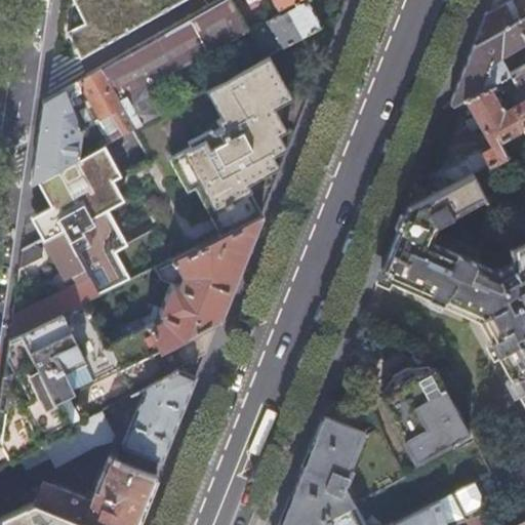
[(74,0),(85,24),(69,33),(84,59),(190,0),(74,0)]
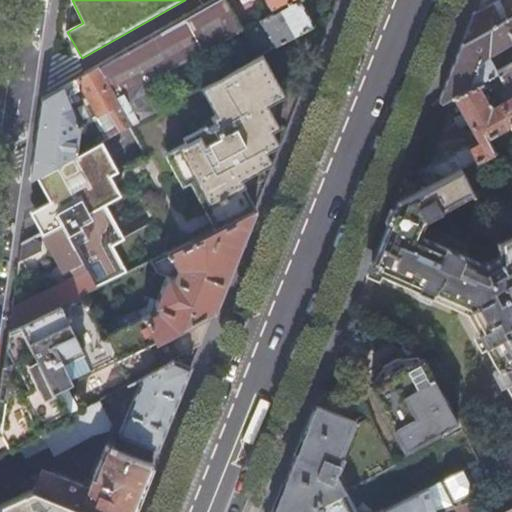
[(220,0),(220,1),(226,13),(247,2),(251,0),(260,0),(270,16),(298,1),(299,0),(220,0)]
